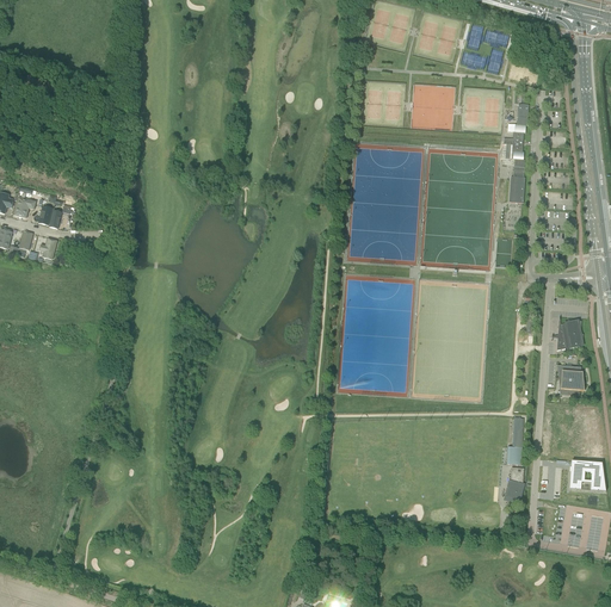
[(513,130),(512,136),(504,136),(504,138),(523,141),(524,131),(525,131),(525,123),(528,124),(529,104),(528,103),(526,103),(525,103),(523,101),(522,101),(520,103),(518,103),(517,122),(514,122),(514,123),(507,122),(507,130),(513,130)]
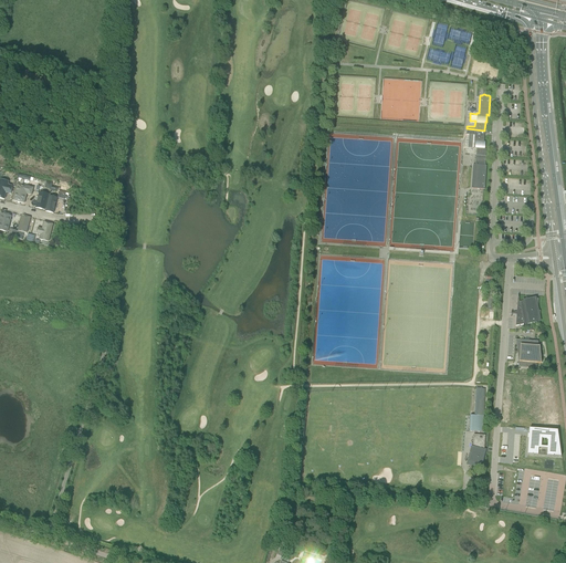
[(484,131),(467,128),(467,132),(474,132),(473,138),(475,138),(474,146),(477,146),(475,162),(473,162),(471,186),(484,187),(486,163),(485,163),(486,146),(484,146),(485,138),(484,138),(484,131)]
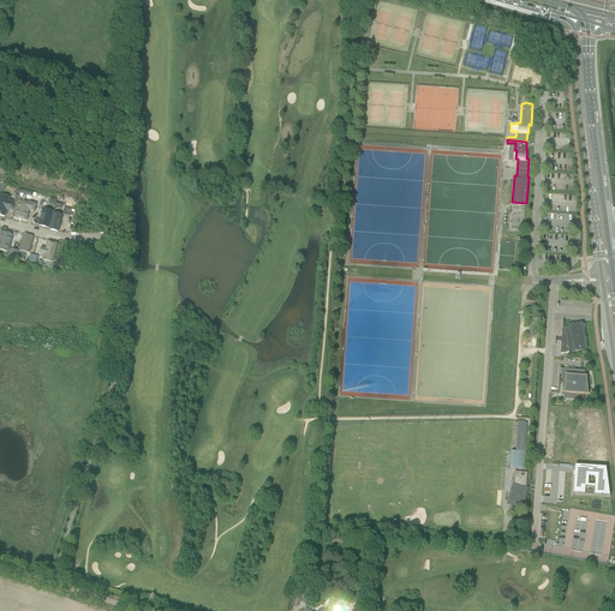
[(12,208),(15,199),(9,198),(10,195),(0,191),(0,213),(5,214),(6,207),(12,208)]
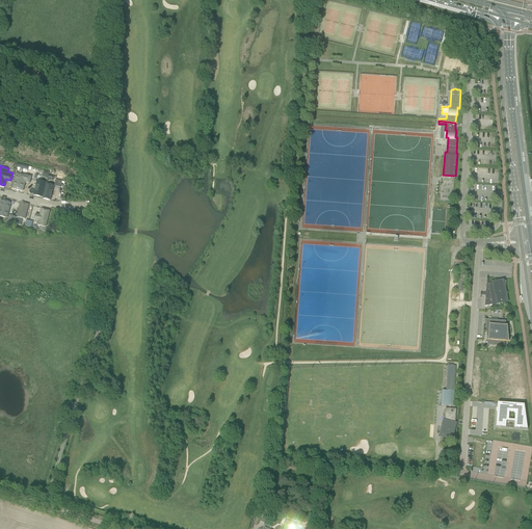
[(16,169),(11,186),(23,189),(25,180),(30,181),(31,174),(16,169)]
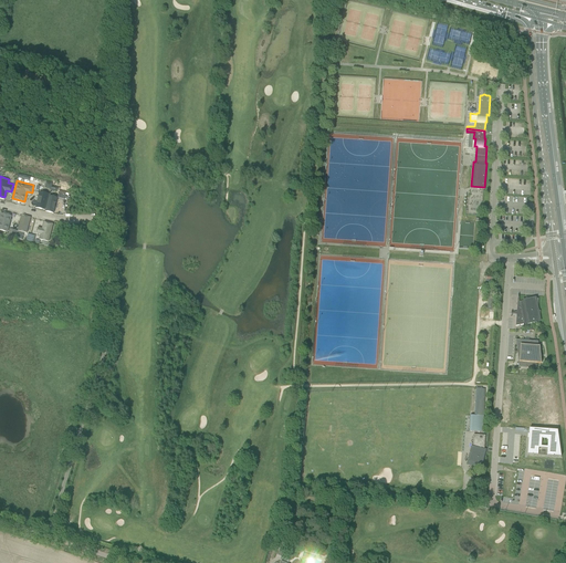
[(39,189),(35,205),(44,208),(49,191),(39,189)]
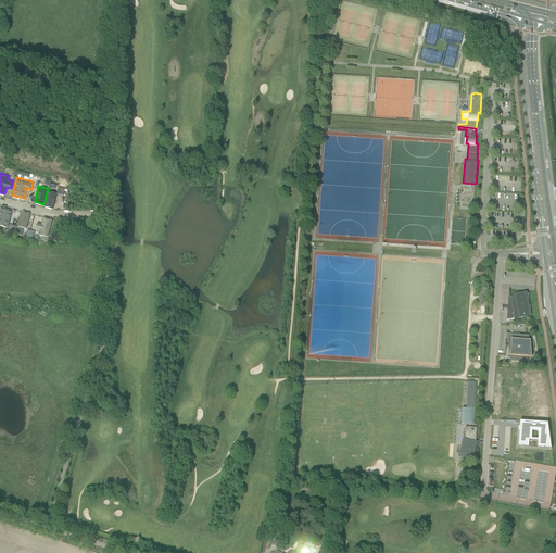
[(52,206),(57,191),(48,190),(45,204),(52,206)]
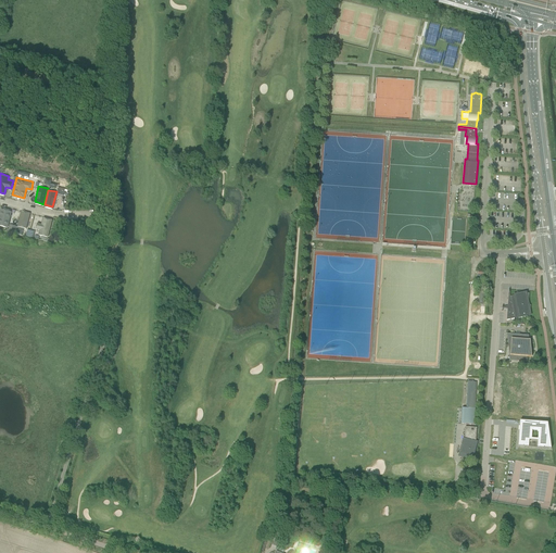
[(0,208),(0,224),(8,226),(11,210),(0,208)]
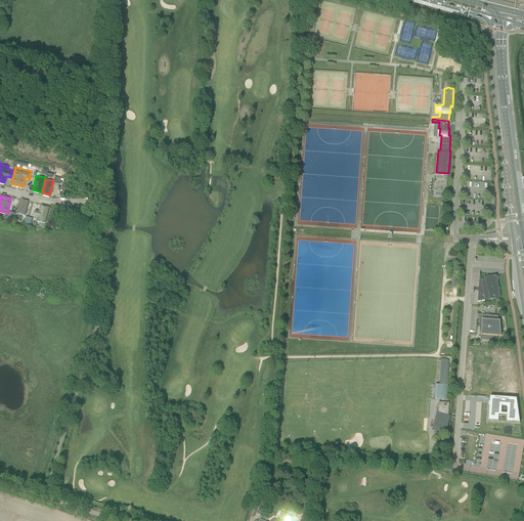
[(19,197),(16,211),(25,213),(29,199),(19,197)]
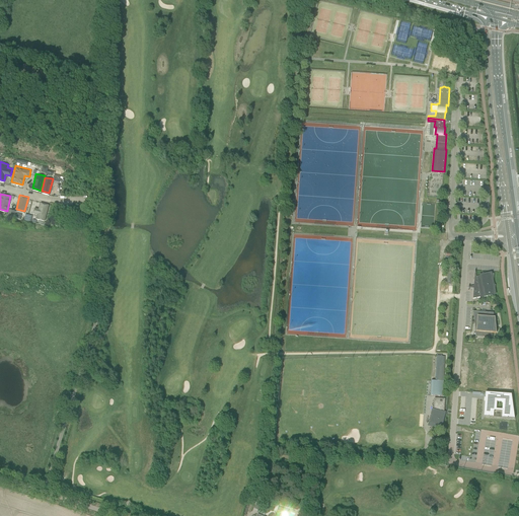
[(45,219),(49,203),(40,201),(39,207),(34,206),(32,212),(36,213),(35,217),(45,219)]
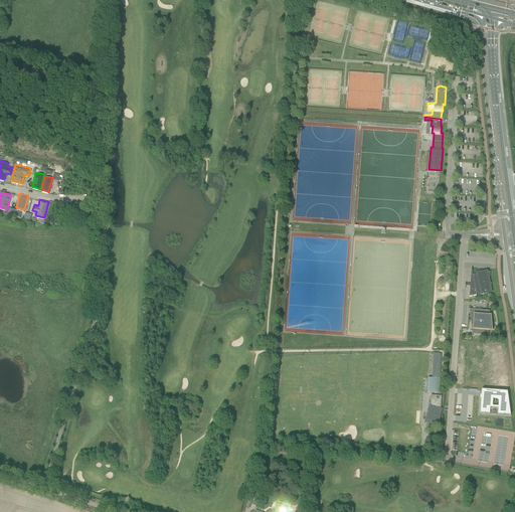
[(69,210),(71,202),(64,200),(62,208),(69,210)]
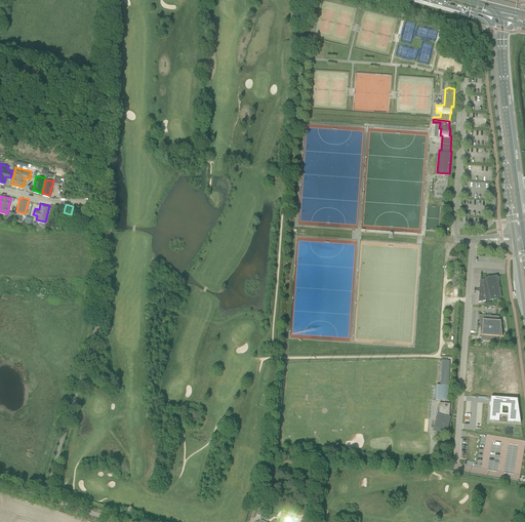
[(487,276),(485,277),(481,277),(480,277),(479,287),(478,287),(478,289),(479,289),(478,299),(485,298),(485,297),(491,296),(500,297),(501,285),(500,285),(500,284),(498,284),(499,275),(487,274),(487,276)]
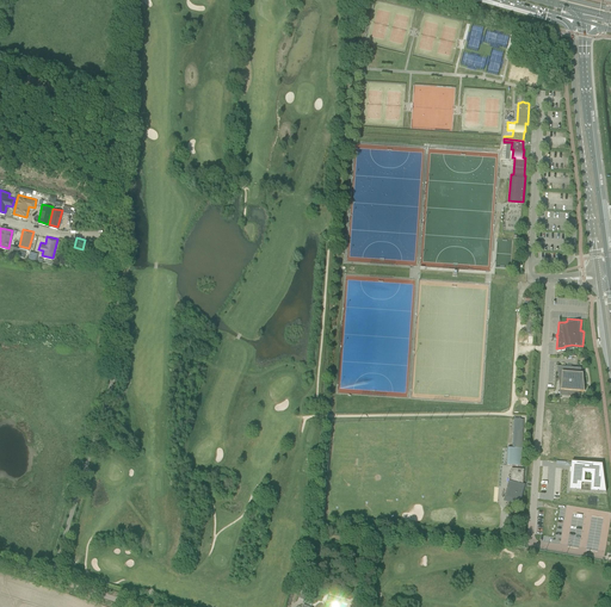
[(582,371),(580,371),(581,365),(557,364),(560,392),(579,394),(579,389),(584,389),(582,371)]
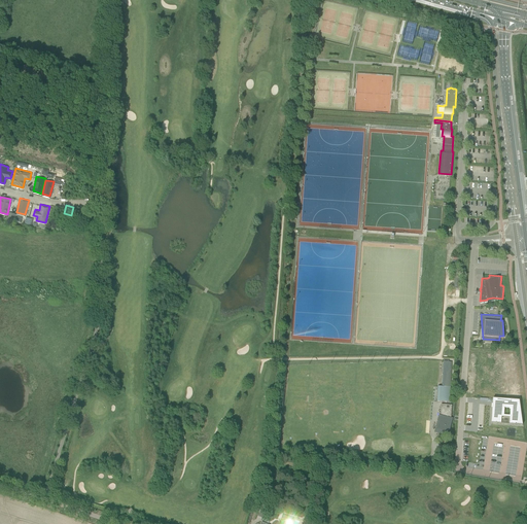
[(443,359),(442,384),(437,384),(437,398),(447,399),(447,386),(445,386),(445,385),(450,385),(451,359),(443,359)]
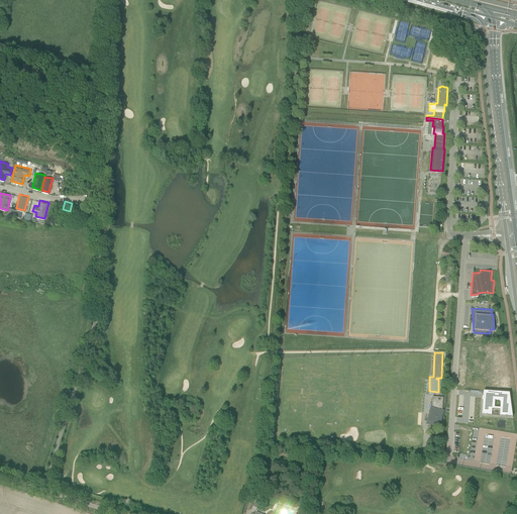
[(484,389),(482,413),(512,415),(509,391),(484,389)]
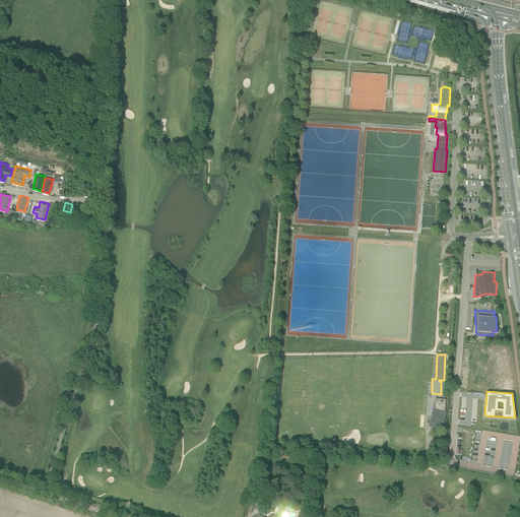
[(434,411),(436,411),(434,421),(442,424),(445,411),(446,397),(435,396),(434,411)]
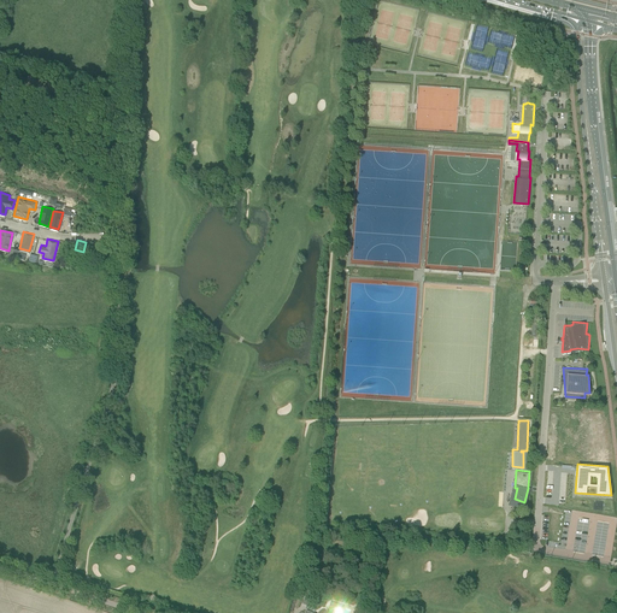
[(331,599),(328,607),(335,609),(339,601),(331,599)]
